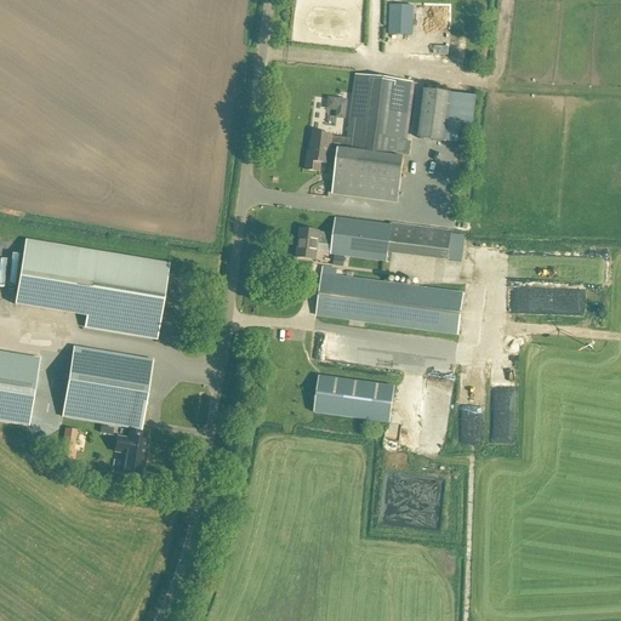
[(389,7),(388,35),(412,36),(414,7),(389,7)]
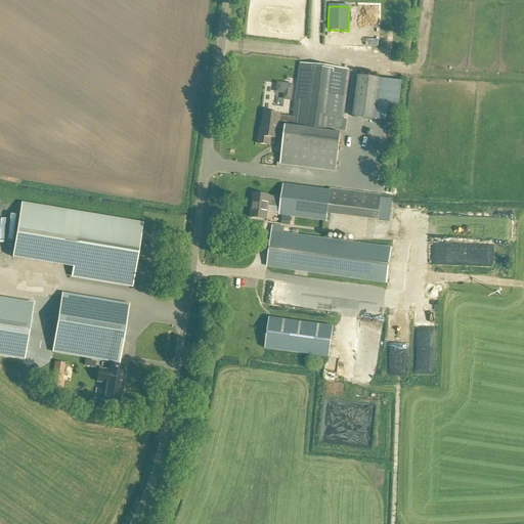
[(338,135),(339,130),(346,131),(347,120),(340,119),(347,71),(301,64),(294,119),(280,117),(280,115),(265,113),(262,129),(260,129),(258,144),(269,146),(270,138),(277,139),(278,128),(286,129),(280,166),(337,173),(341,135),(338,135)]
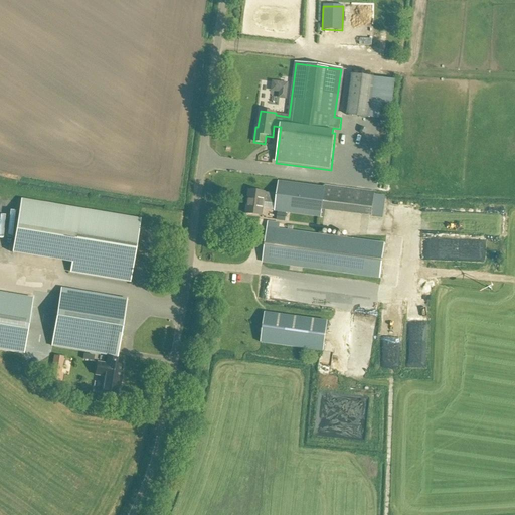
[(352,75),(346,116),(368,119),(374,78),(352,75)]
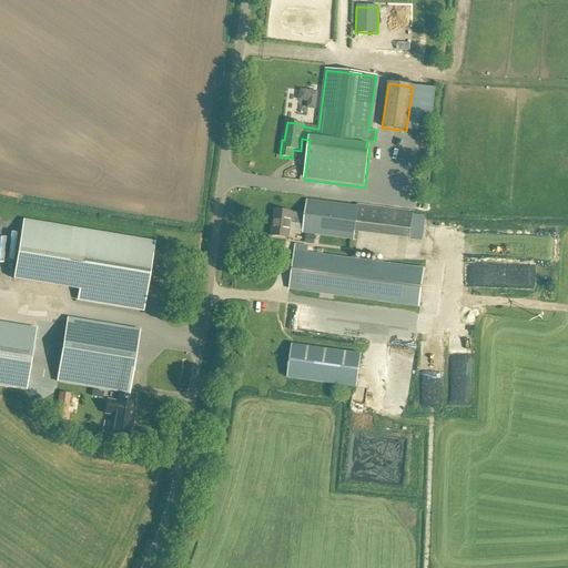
[(310,91),(307,109),(315,110),(317,92),(310,91)]
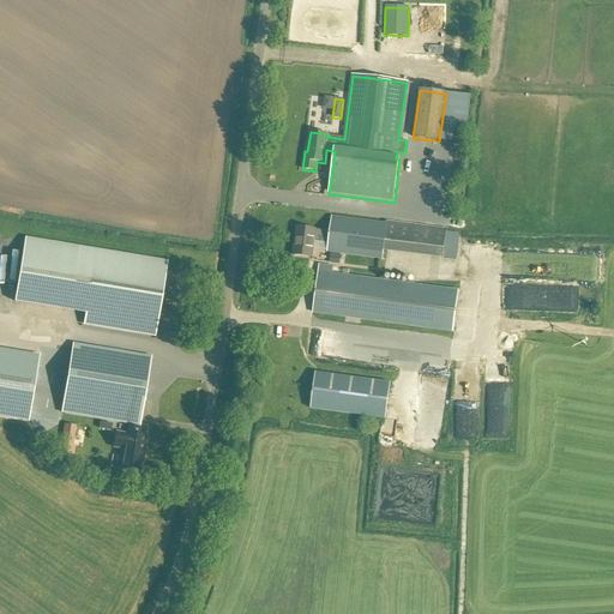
[(389,222),(387,226),(333,218),(331,234),(298,229),(294,257),(312,259),(314,242),(329,245),(327,253),(383,262),(384,252),(445,259),(449,230),(389,222)]
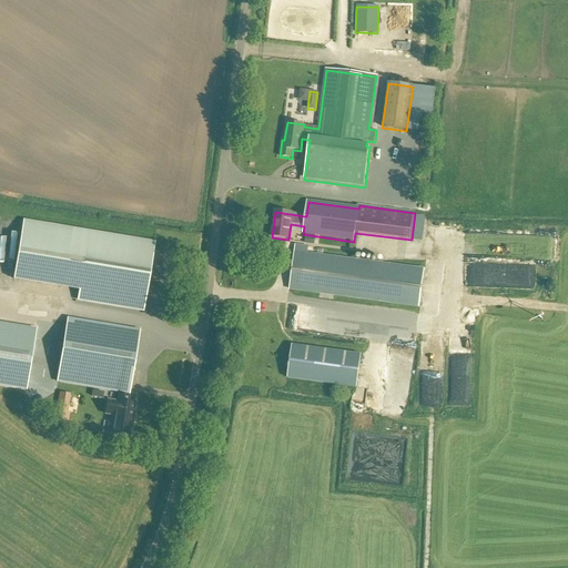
[(154,242),(23,221),(13,281),(79,292),(77,302),(143,313),(154,242)]
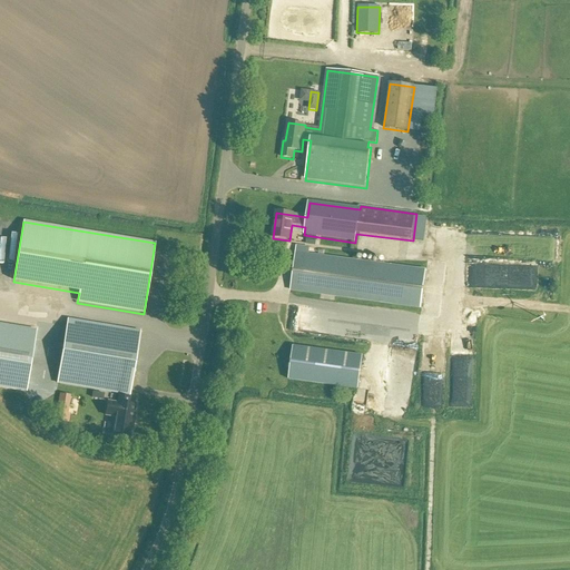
[(316,237),(306,236),(305,244),(315,245),(316,237)]
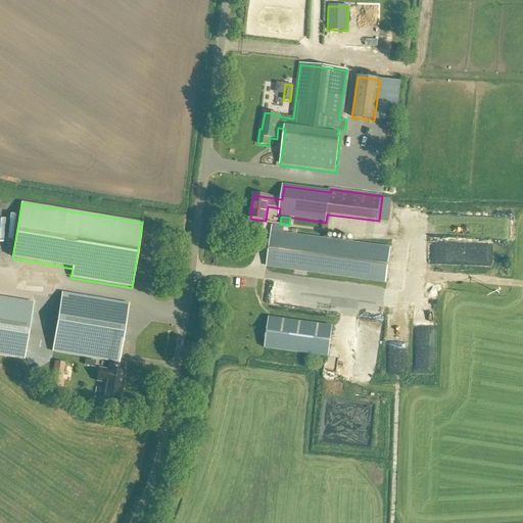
[(498,235),(511,235),(511,220),(498,220),(498,235)]
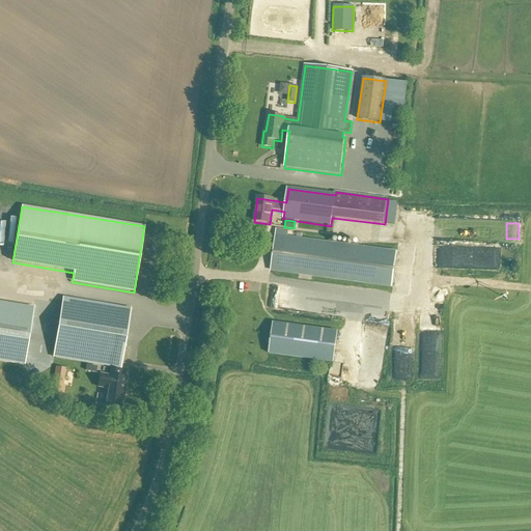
[(271,272),(355,283),(391,287),(396,253),(359,248),(276,236),(271,272)]
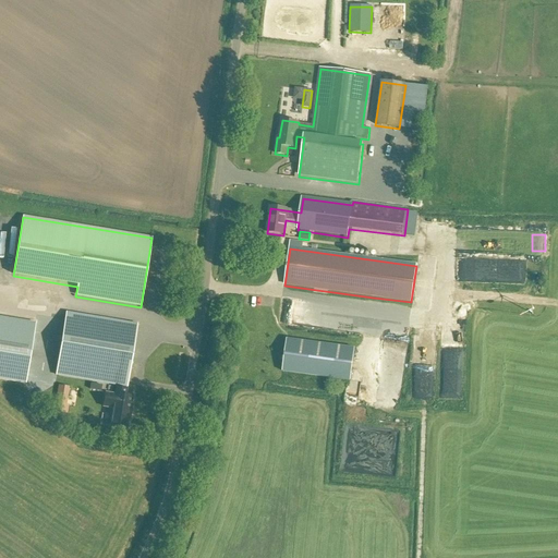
[(65,335),(58,375),(117,386),(116,395),(105,393),(101,408),(112,410),(111,417),(129,420),(133,398),(125,397),(138,327),(69,314),(65,335)]
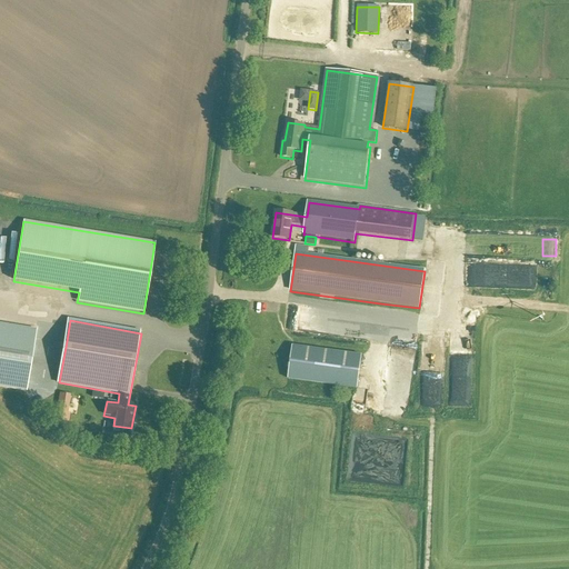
[(0,326),(0,386),(26,390),(35,331),(0,326)]
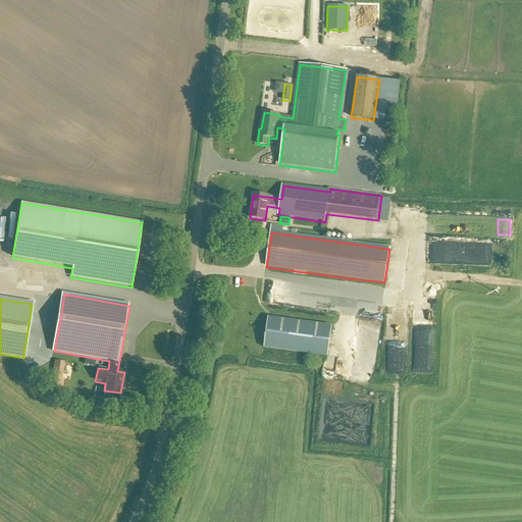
[(331,325),(268,317),(263,348),(327,357),(331,325)]
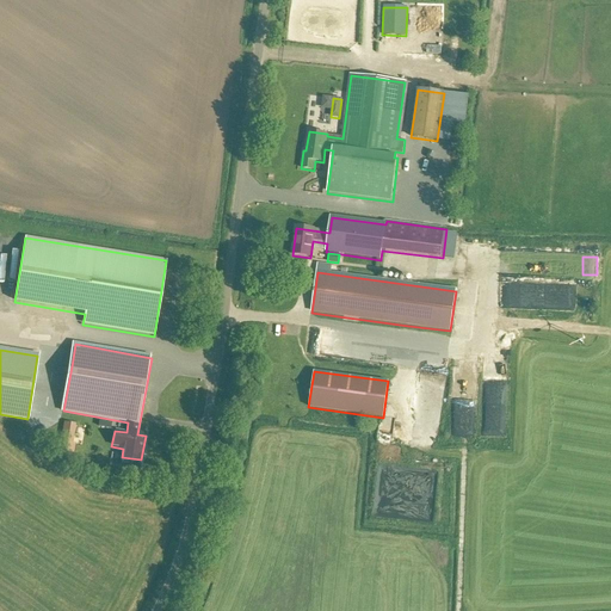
[(437,438),(444,386),(423,383),(417,436),(437,438)]
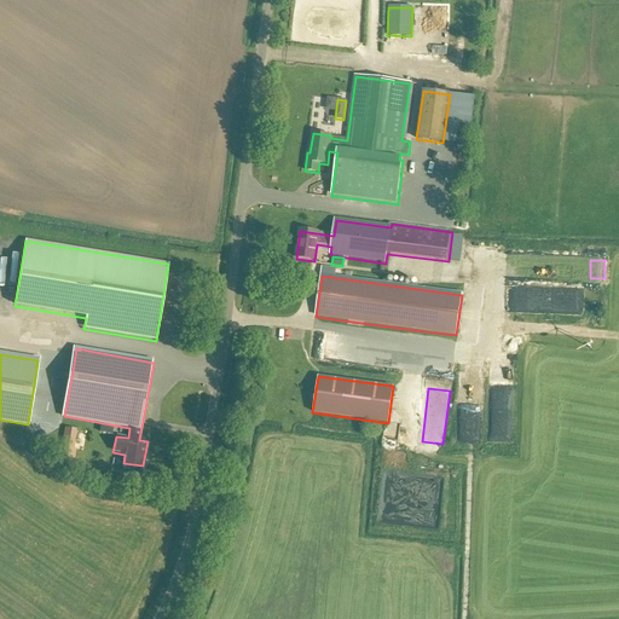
[(461,439),(484,439),(484,401),(461,401),(461,439)]
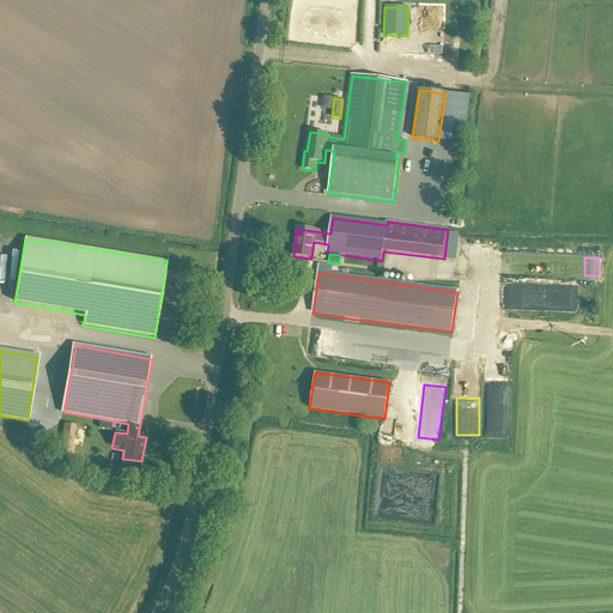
[(487,437),(509,438),(510,412),(487,411),(487,437)]
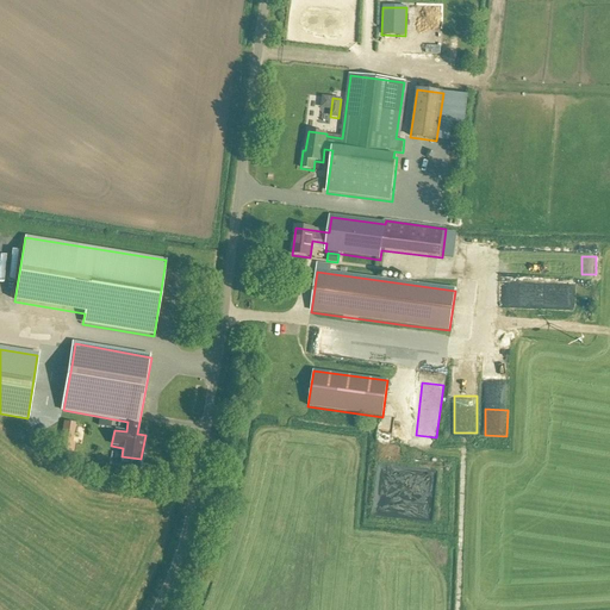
[(79,450),(80,422),(66,421),(64,449),(79,450)]
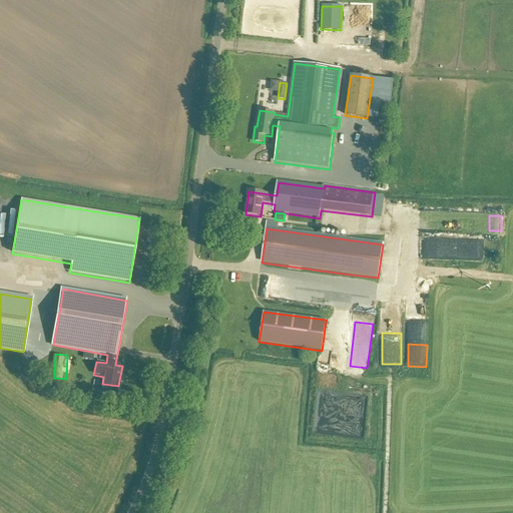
[(324,356),(321,369),(330,371),(333,358),(324,356)]
